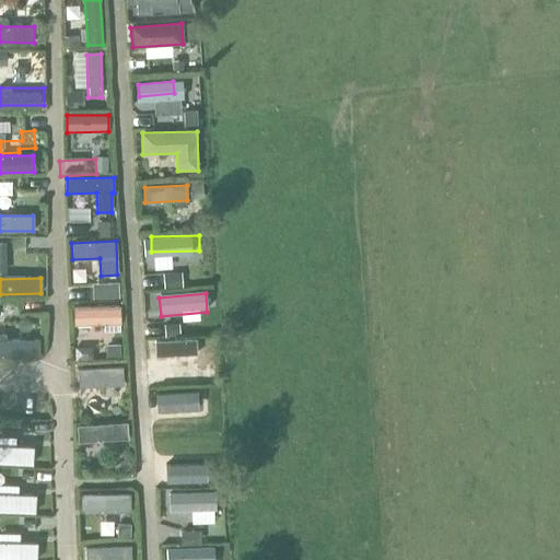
[(120,306),(73,308),(74,326),(120,324),(120,306)]
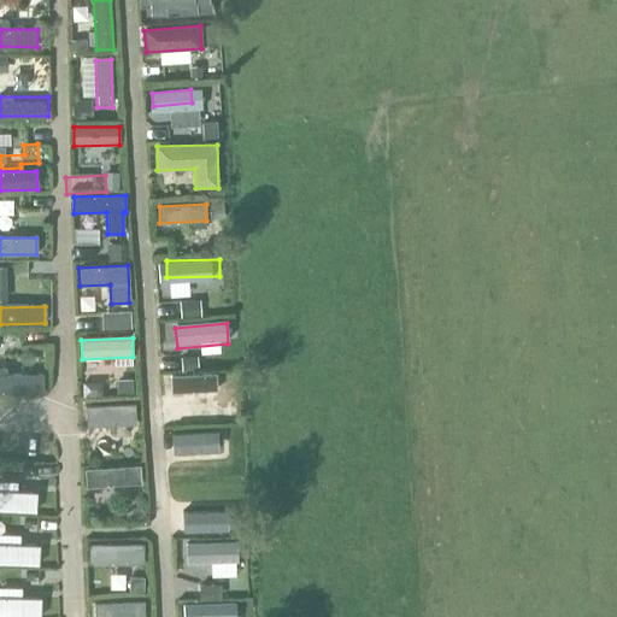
[(43,374),(0,374),(0,393),(43,393),(43,374)]
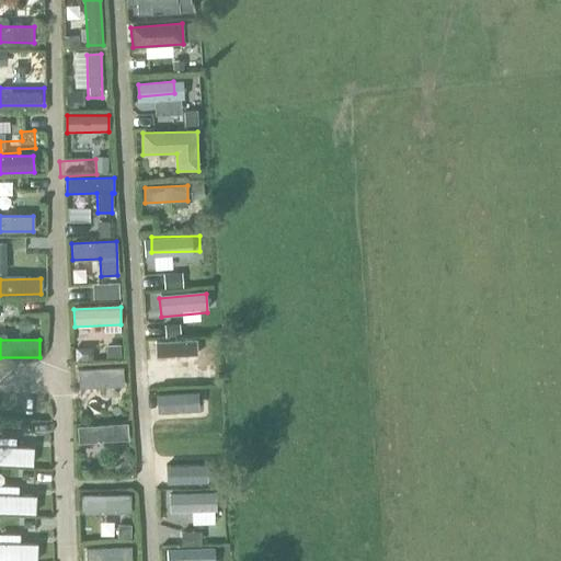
[(99,361),(115,358),(113,345),(96,347),(99,361)]
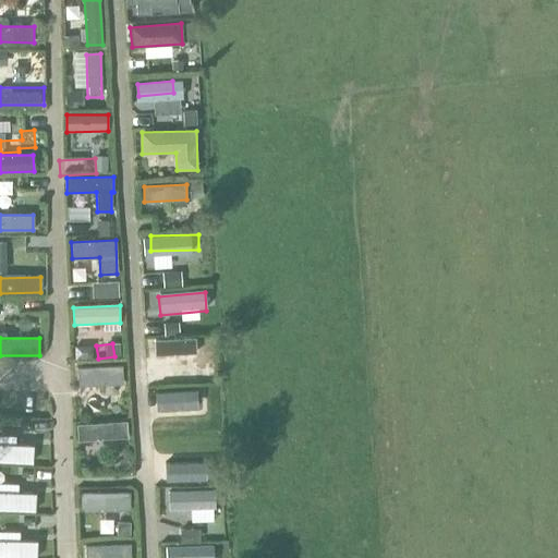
[(198,355),(158,360),(160,379),(199,376),(198,355)]
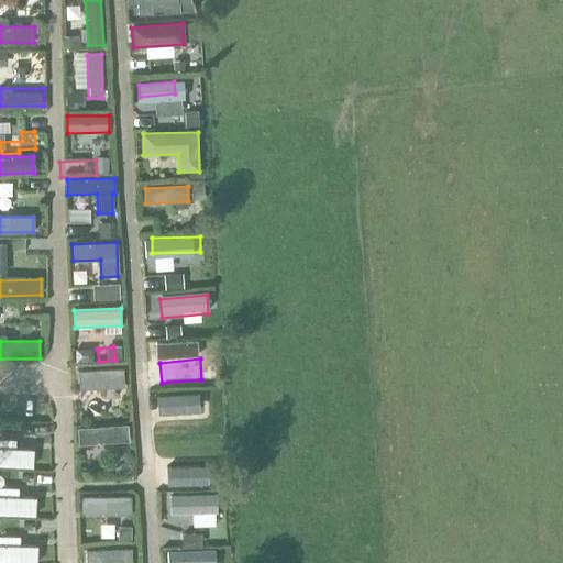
[(124,368),(78,370),(78,385),(124,384),(124,368)]
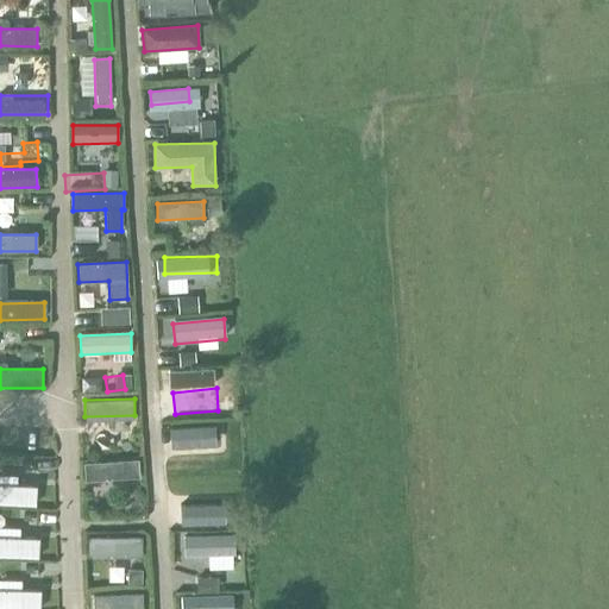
[(0,444),(23,444),(24,416),(0,415),(0,444)]
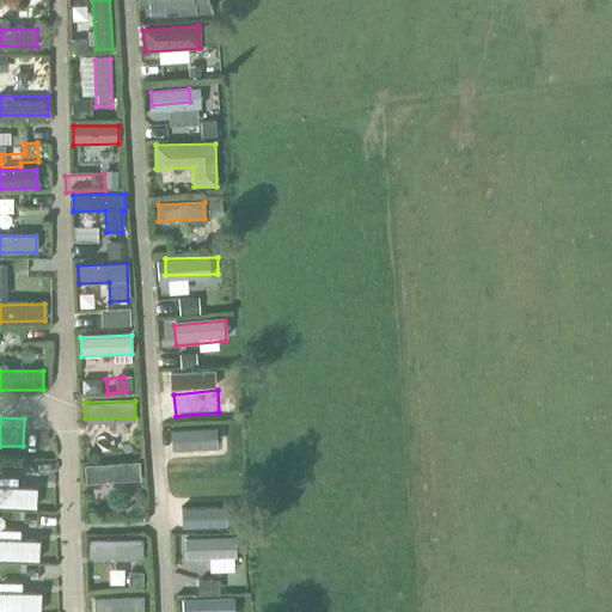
[(214,433),(181,435),(182,453),(215,451),(214,433)]
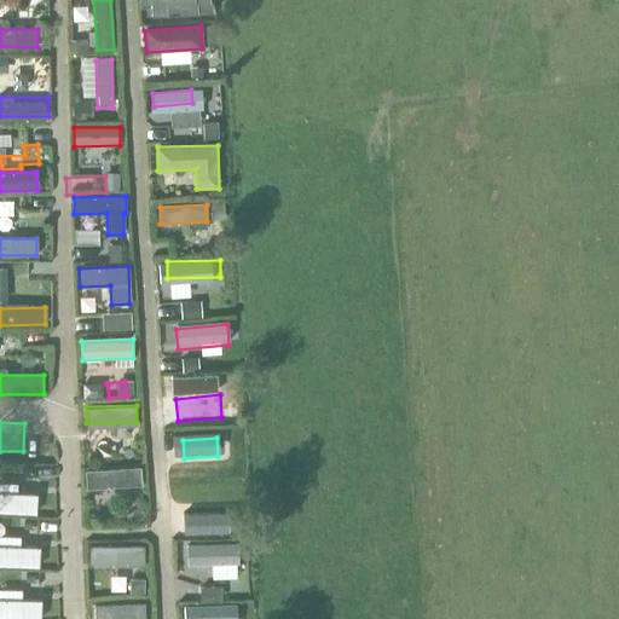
[(131,462),(131,444),(115,444),(115,462),(131,462)]
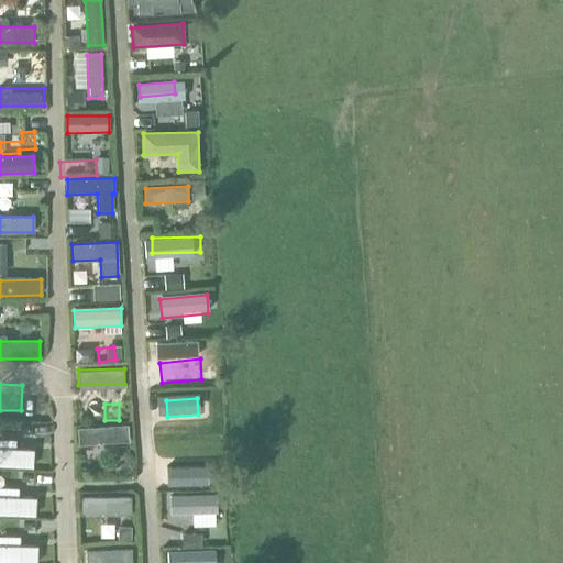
[(128,424),(77,429),(78,444),(129,441),(128,424)]
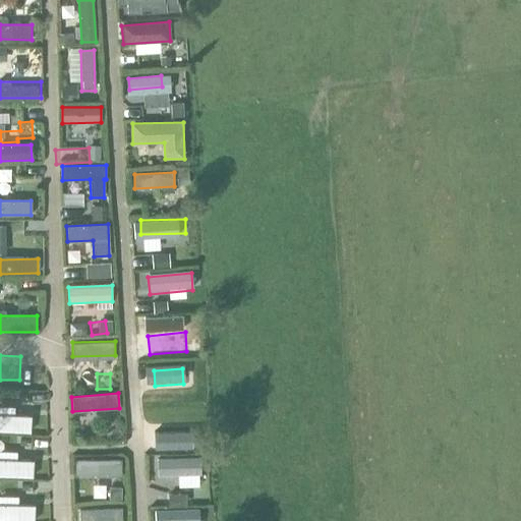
[(0,411),(0,428),(32,431),(33,413),(0,411)]
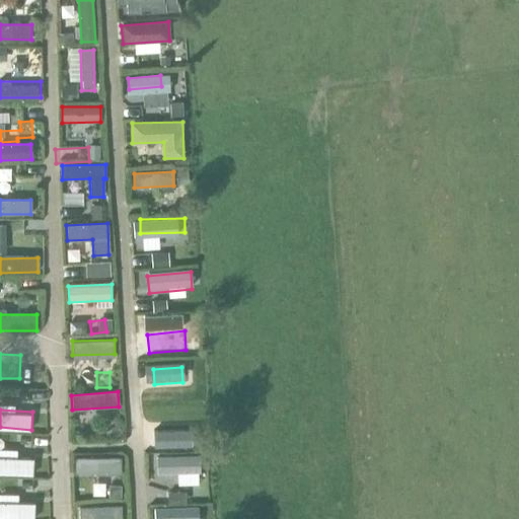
[(192,430),(154,431),(154,446),(193,445),(192,430)]
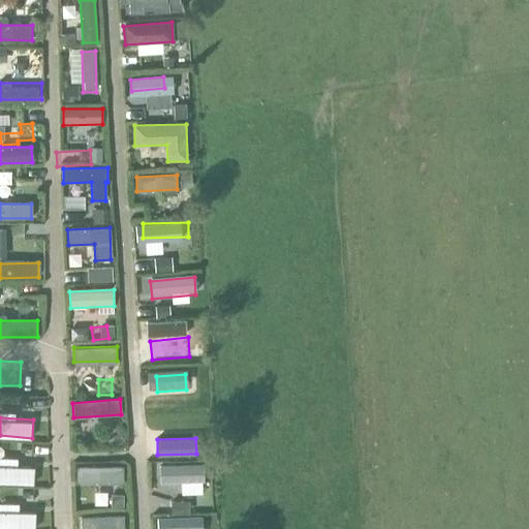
[(201,462),(160,464),(160,480),(203,479),(201,462)]
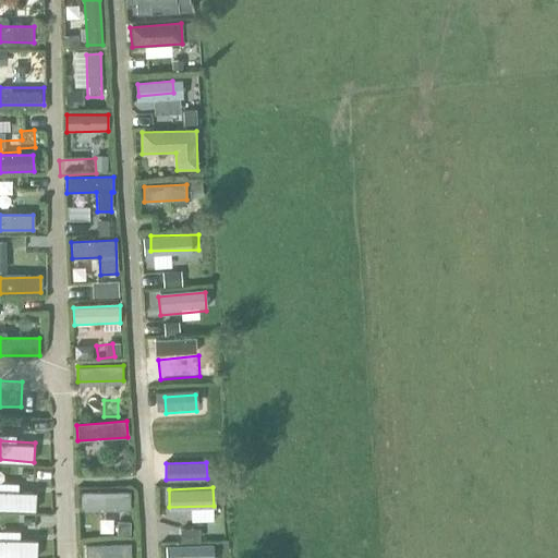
[(0,488),(0,508),(37,510),(38,490),(0,488)]
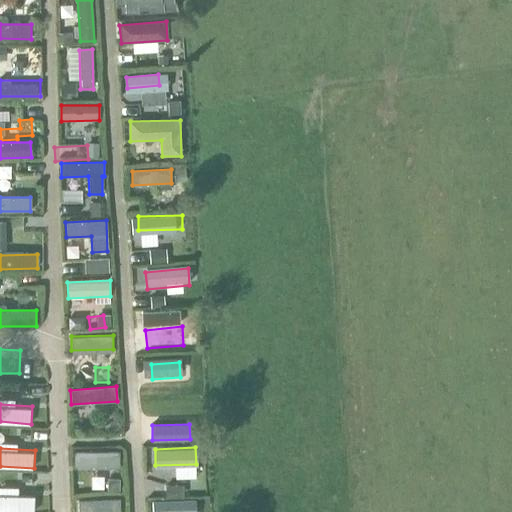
[(118,451),(82,452),(82,466),(118,465),(118,451)]
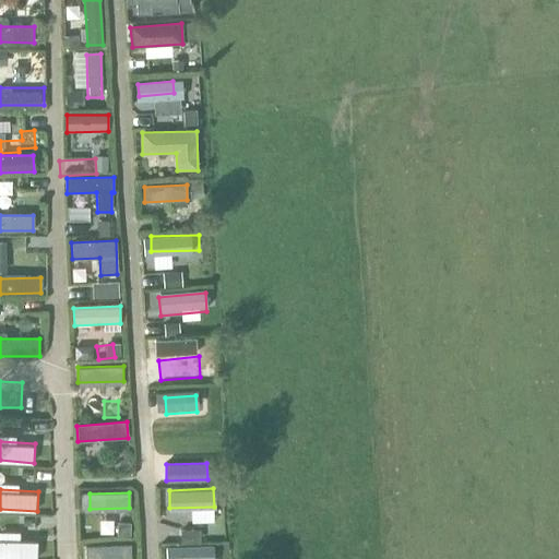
[(0,537),(0,556),(40,558),(40,539),(0,537)]
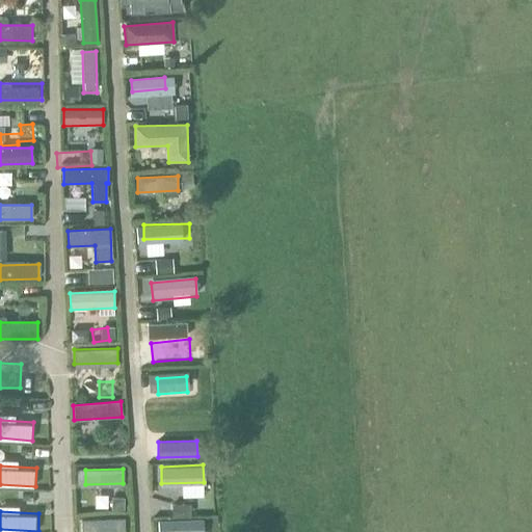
[(129,531),(128,515),(86,517),(86,531),(129,531)]
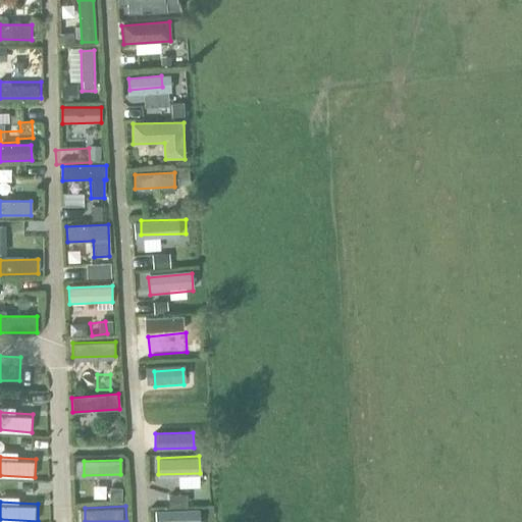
[(195,521),(195,511),(155,512),(155,521),(195,521)]
